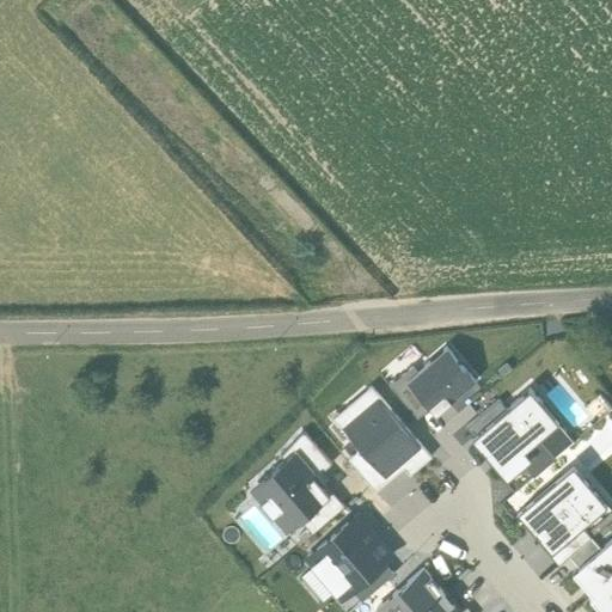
[(446,347),(416,372),(407,381),(429,409),(435,416),(476,381),(446,347)]
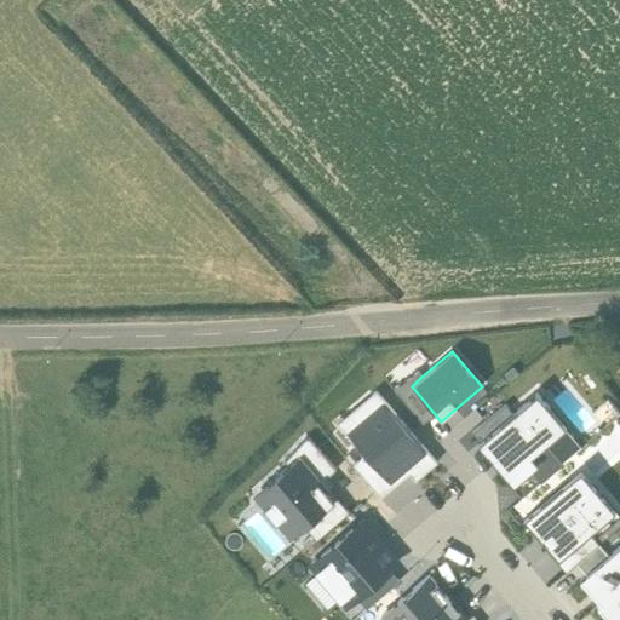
[(412,386),(422,377),(418,372),(394,391),(423,424),(435,414),(412,386)]
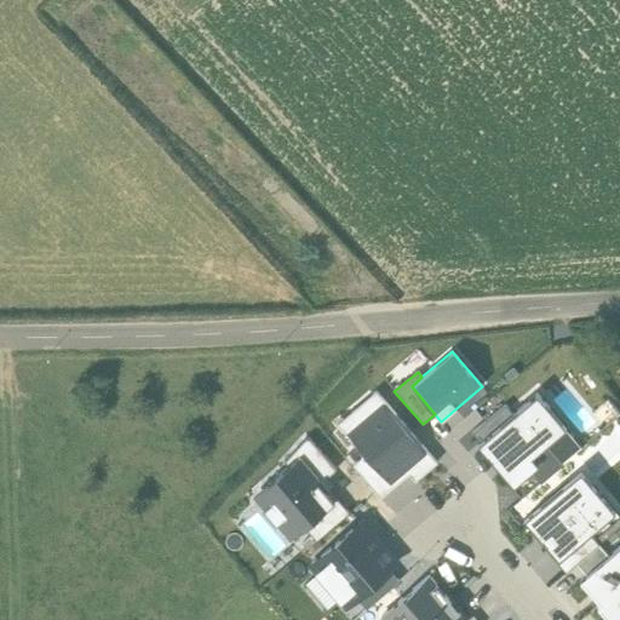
[(380,499),(408,475),(415,482),(437,464),(375,392),(337,425),(363,457),(352,465),(380,499)]
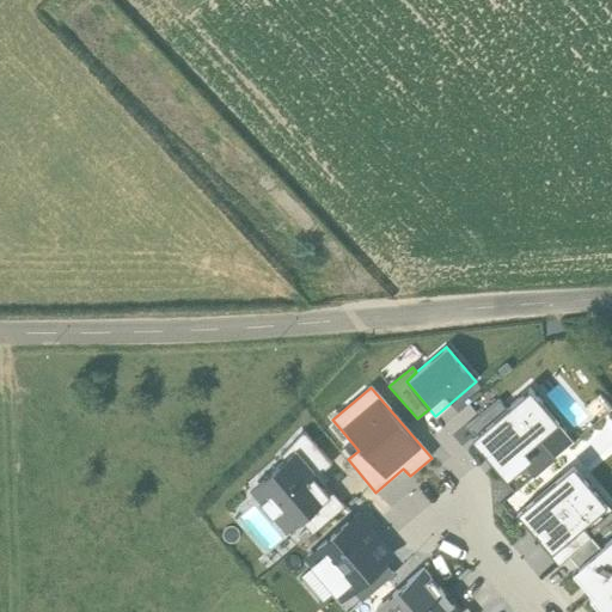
[(558,423),(530,389),(506,409),(473,438),(471,440),(507,481),(524,466),(533,477),(555,459),(539,440),(558,423)]
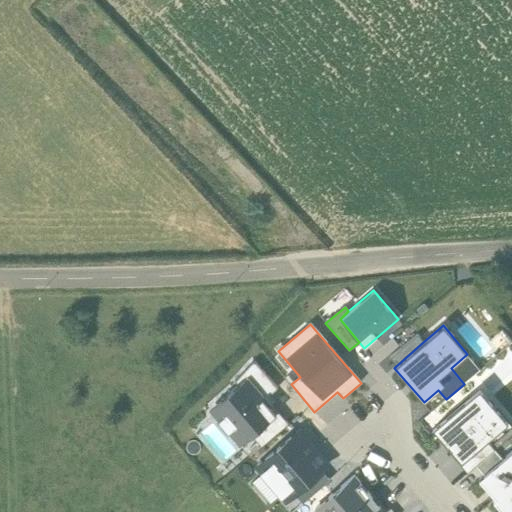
[(389,358),(396,366),(423,342),(417,335),(389,358)]
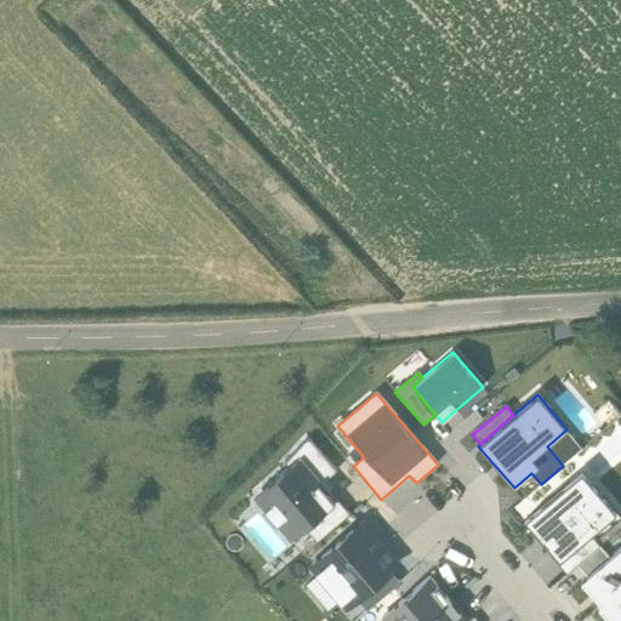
[(305,528),(335,503),(326,493),(329,491),(323,483),(336,471),(309,439),(306,439),(285,462),(289,467),(252,497),(290,540),(305,528)]
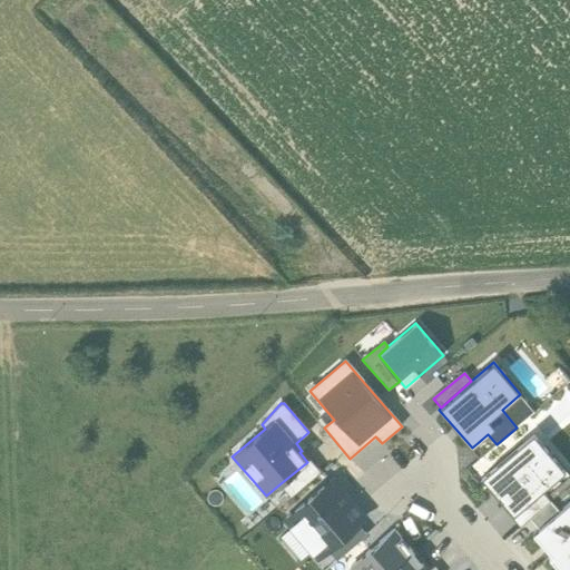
[(566,472),(533,434),(481,478),(501,502),(500,504),(520,528),(530,519),(550,502),(541,492),(566,472)]
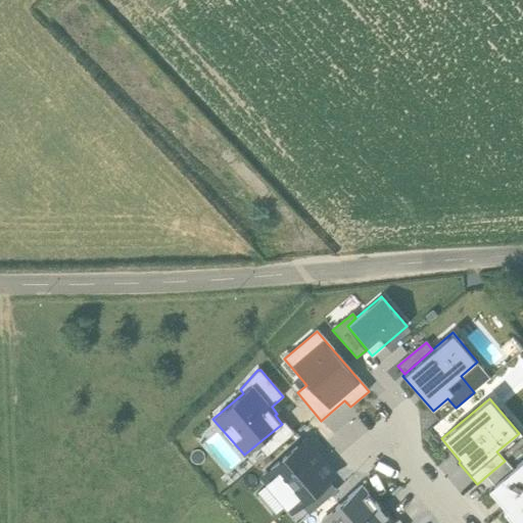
[(256,444),(266,458),(294,433),(277,414),(275,415),(282,424),(256,444)]
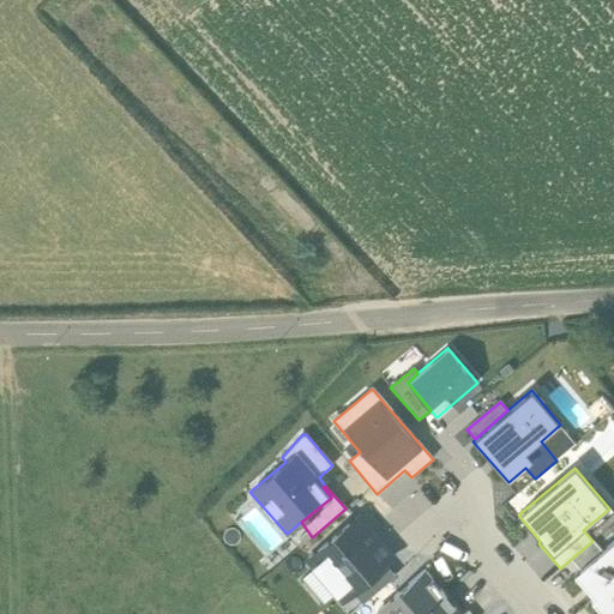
[(393,559),(359,517),(307,560),(343,602),(353,594),(386,566),(393,559)]
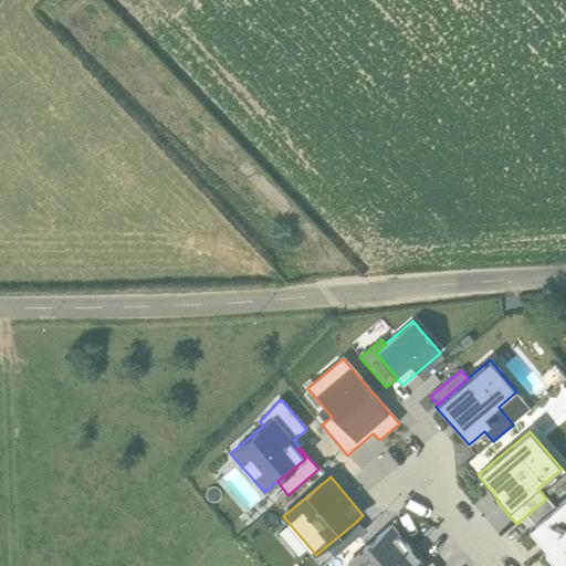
[(546,499),(526,515),(535,526),(555,509),(546,499)]
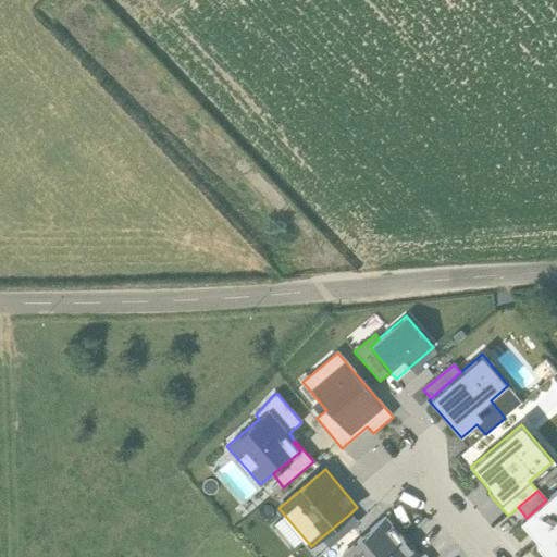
[(556,491),(546,500),(527,518),(521,522),(540,544),(556,529),(556,491)]
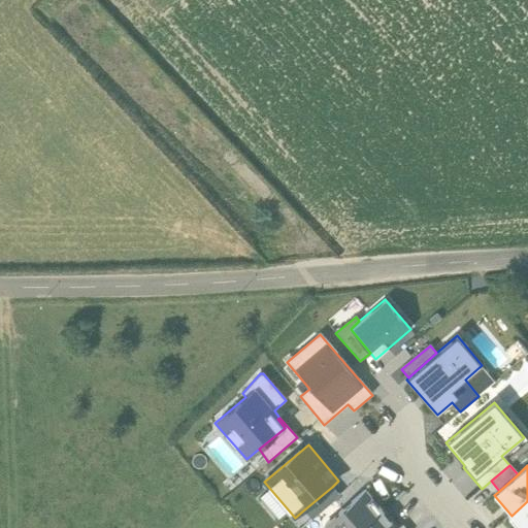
[(303,510),(311,520),(339,496),(332,487),(303,510)]
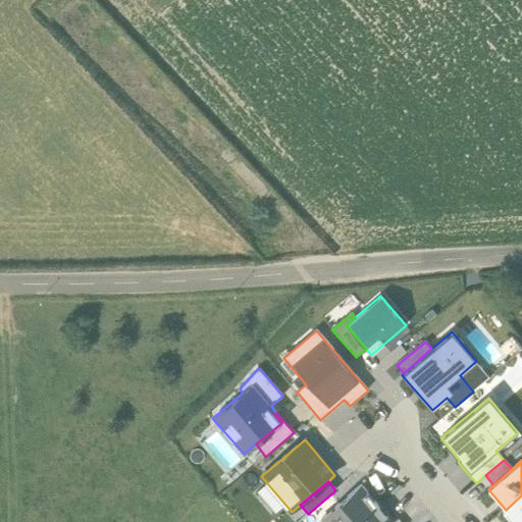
[(356,521),(377,505),(361,485),(321,519),(322,521),(356,521)]
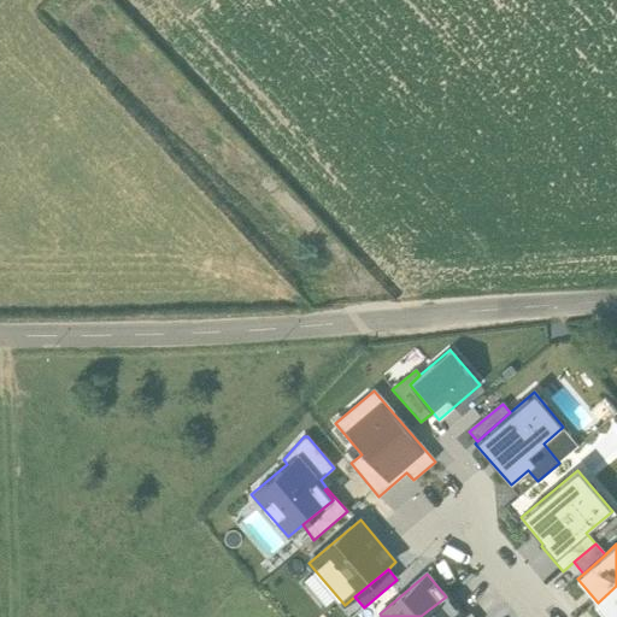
[(595,605),(605,616),(616,616),(616,586),(598,603),(595,605)]
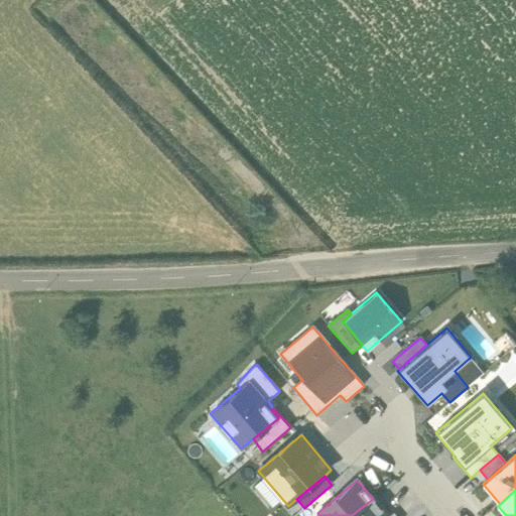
[(387,515),(373,499),(352,515),(387,515)]
